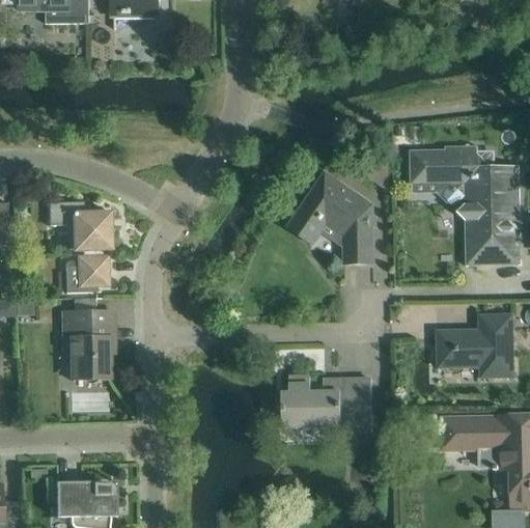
[(20,0),(21,9),(47,9),(47,23),(90,23),(89,0),(20,0)]
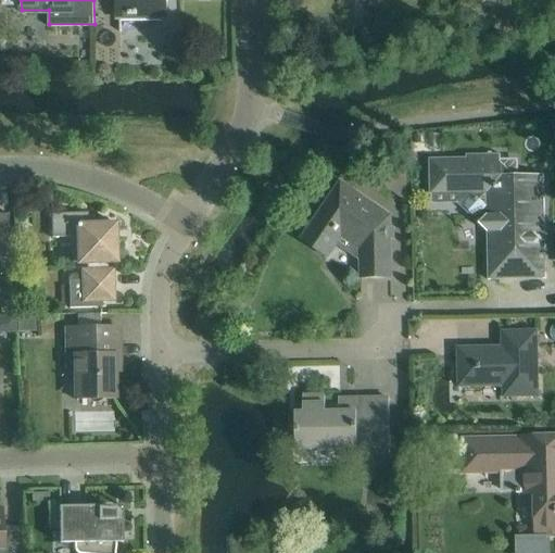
[(121,0),(122,16),(164,16),(164,0),(121,0)]
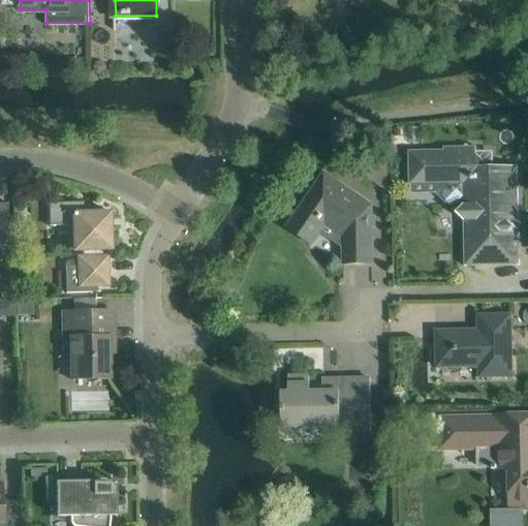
[(411,191),(436,190),(444,181),(464,181),(464,199),(456,210),(464,218),(465,264),(520,263),(518,163),(490,164),(476,151),(476,144),(444,144),(444,147),(409,148),(409,182),(411,182),(411,191)]
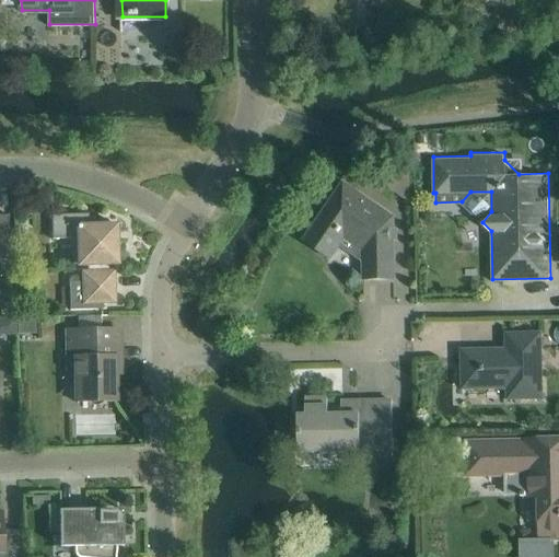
[(372,174),(394,189),(394,166),(372,174)]
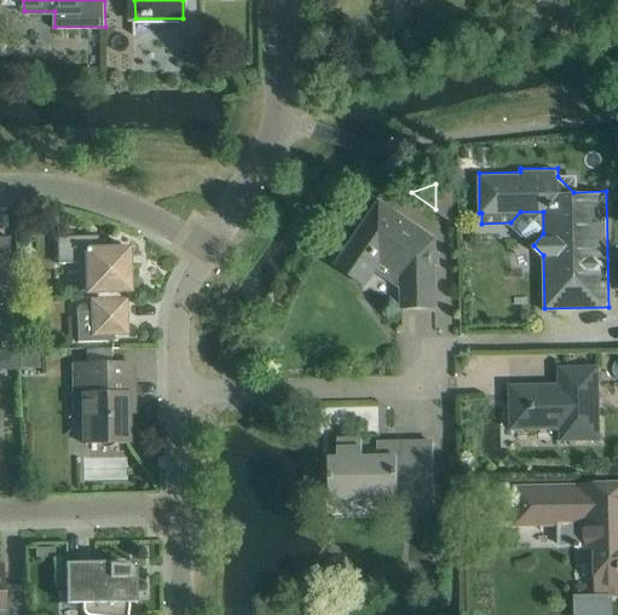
[(365,283),(386,253),(402,264),(403,305),(437,305),(435,236),(380,198),(336,262),(365,283)]
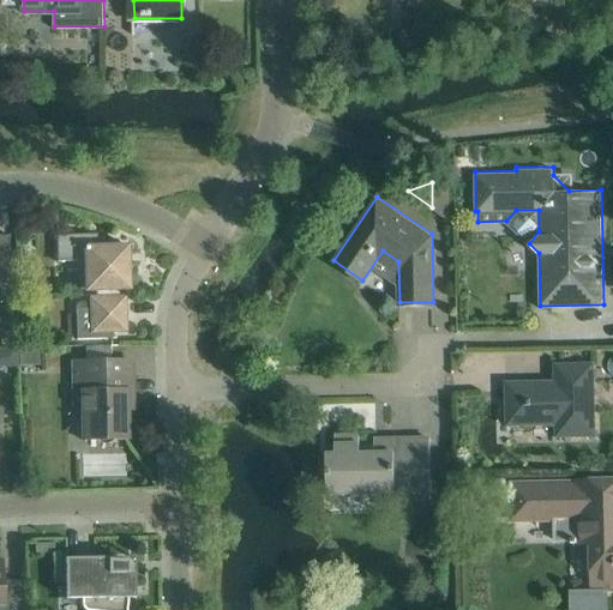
[(91,295),(91,306),(78,306),(78,302),(76,302),(77,337),(116,336),(116,334),(113,334),(113,328),(126,328),(125,295),(120,295),(120,287),(130,287),(128,243),(98,243),(97,231),(58,233),(58,259),(85,258),(86,288),(96,288),(96,295),(91,295)]
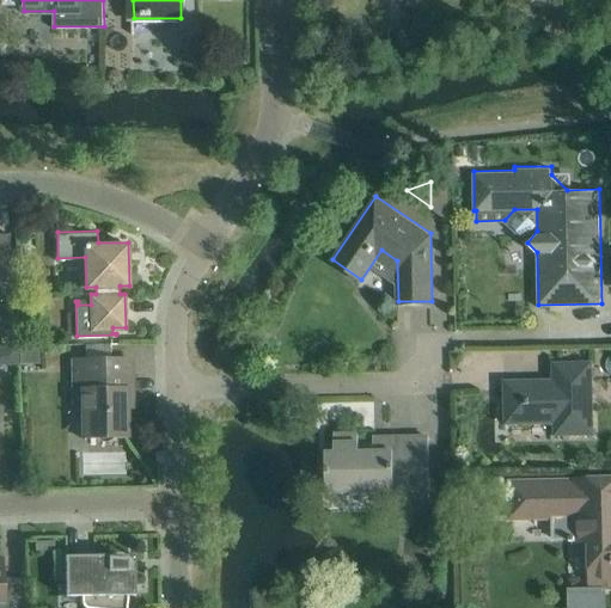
[(10,232),(0,232),(0,281),(11,281),(10,232)]
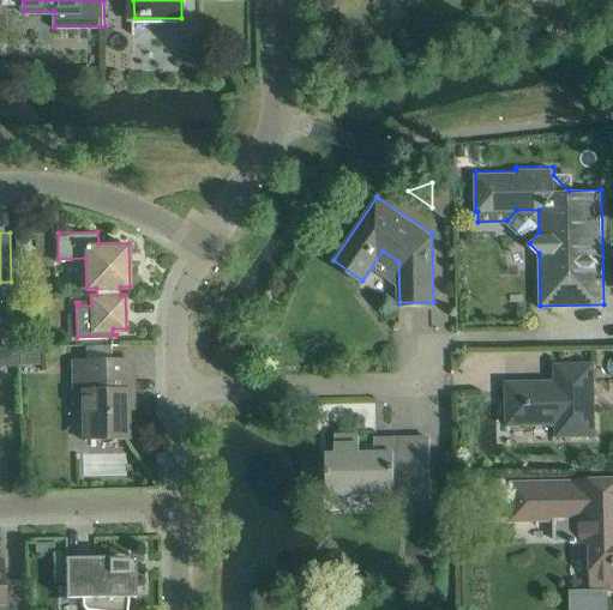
[(12,314),(1,315),(2,342),(13,340),(12,314)]
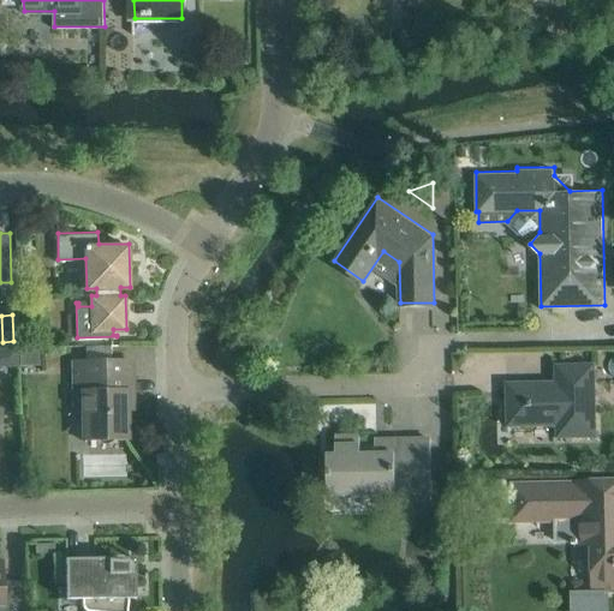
[(40,347),(21,347),(22,364),(41,364),(40,347)]
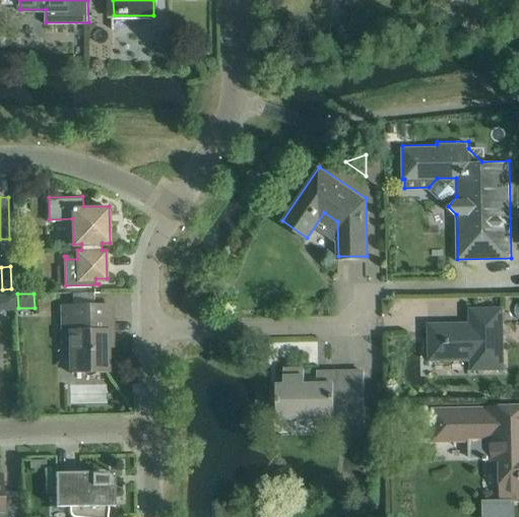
[(14,295),(0,295),(0,308),(15,309),(14,295)]
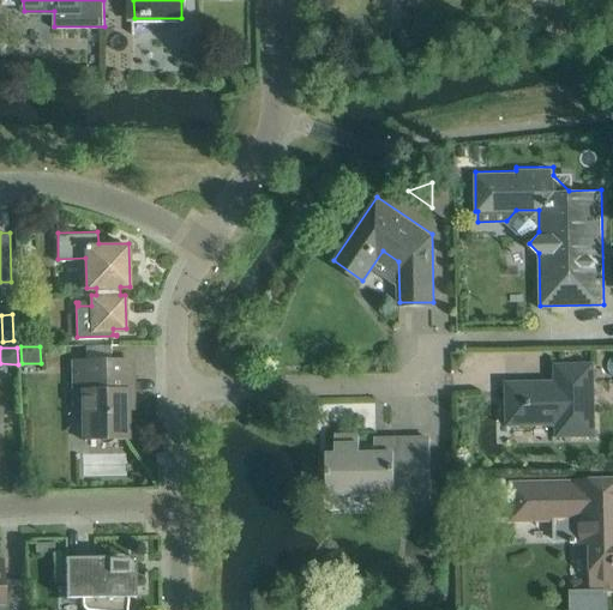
[(85,403),(85,415),(84,439),(86,439),(86,433),(125,433),(125,438),(127,438),(126,390),(132,390),(131,358),(107,360),(78,360),(78,403),(85,403)]
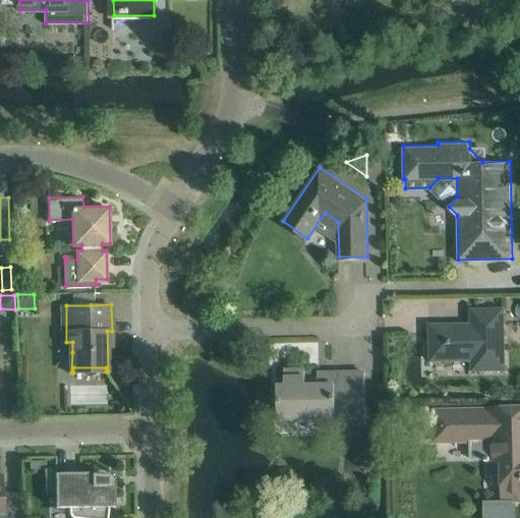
[(471,322),(429,323),(430,359),(472,358),(472,368),(505,367),(504,307),(471,307),(471,322)]
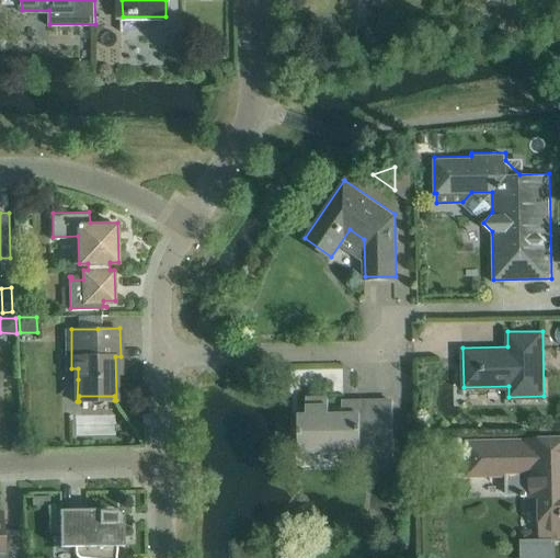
[(299,414),(299,436),(299,447),(361,446),(361,455),(395,454),(393,399),(343,400),(343,413),(329,413),(329,396),(307,397),(307,413),(299,414)]
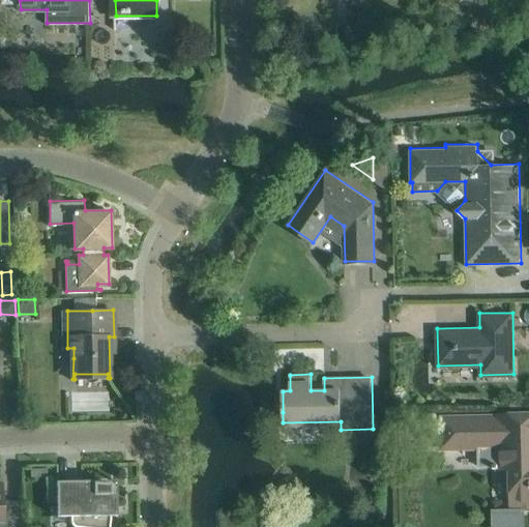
[(528,413),(497,414),(497,415),(442,415),(442,446),(498,445),(498,467),(511,467),(511,504),(528,503),(528,413)]
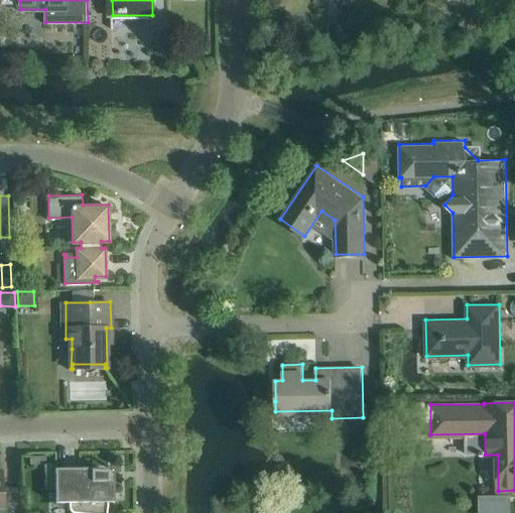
[(46,455),(30,456),(30,463),(46,463),(46,455)]
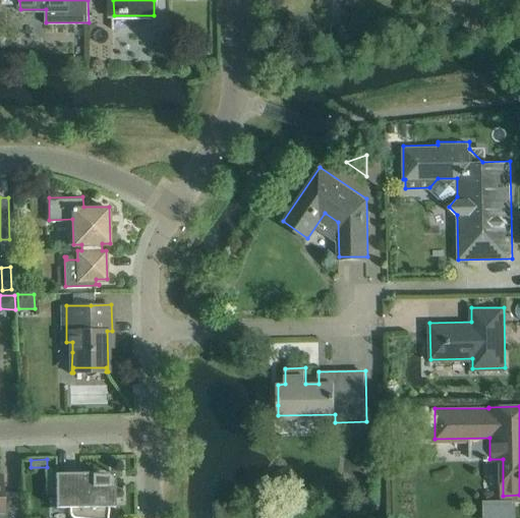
[(74,516),(88,517),(92,517),(107,517),(109,505),(115,505),(115,483),(109,483),(109,474),(94,472),(93,471),(56,471),(56,492),(56,506),(69,506),(69,511),(71,514),(74,516)]
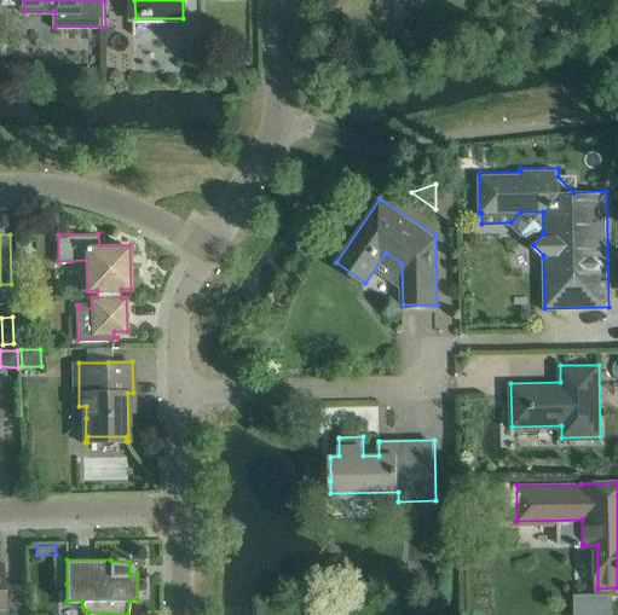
[(3,562),(0,561),(0,614),(24,614),(24,598),(4,598),(3,562)]
